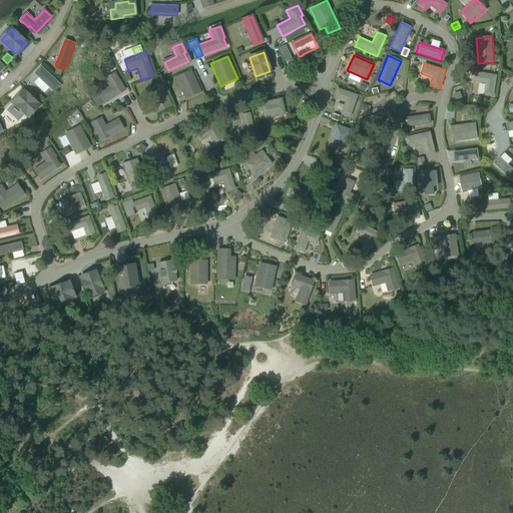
[(60,85),(41,67),(35,73),(41,79),(41,80),(45,83),(46,84),(54,91),(60,85)]
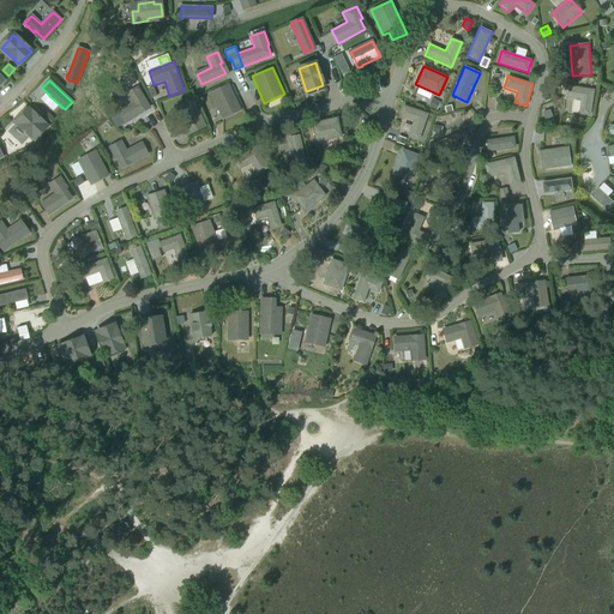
[(229,83),(209,92),(222,119),(241,110),(229,83)]
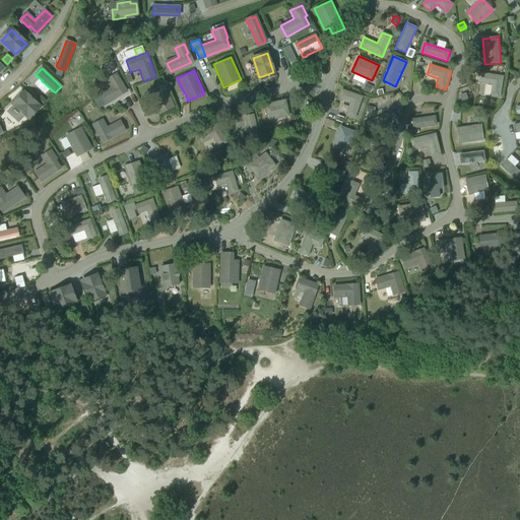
[(504,76),(479,72),(478,82),(493,85),(491,96),(501,99),(504,76)]
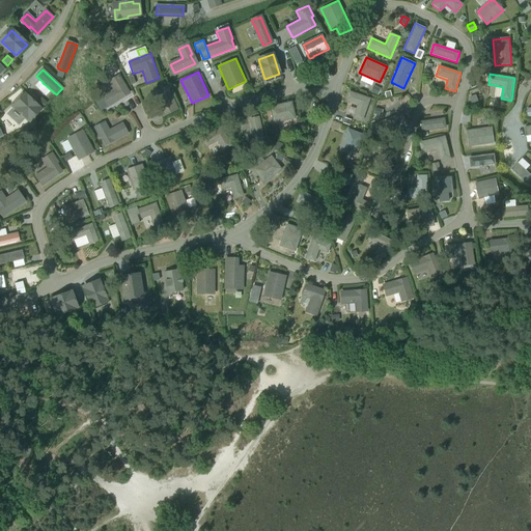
[(113,89),(101,95),(108,108),(131,93),(119,75),(108,81),(113,89)]
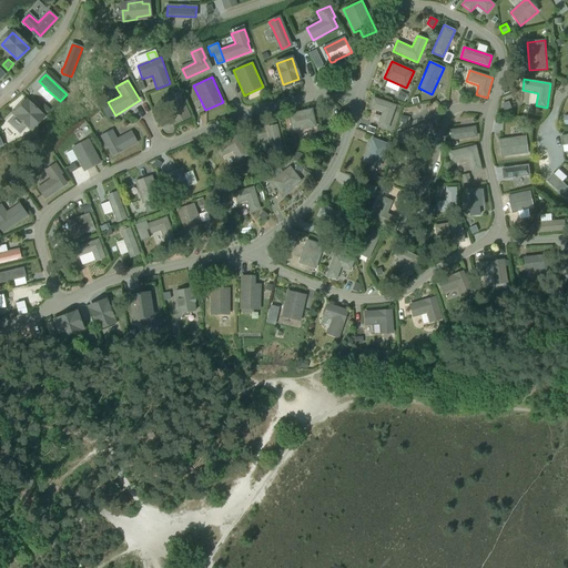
[(173,125),(191,118),(179,91),(161,100),(173,125)]
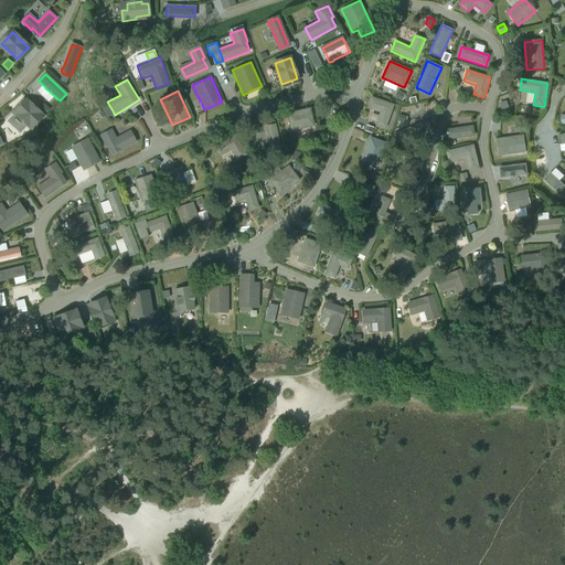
[(397,91),(394,98),(402,102),(405,94),(397,91)]
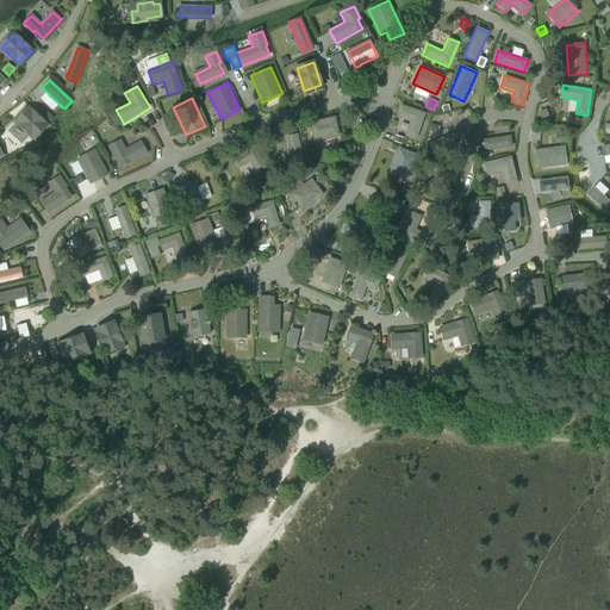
[(405,135),(416,139),(425,113),(400,104),(397,116),(410,120),(405,135)]
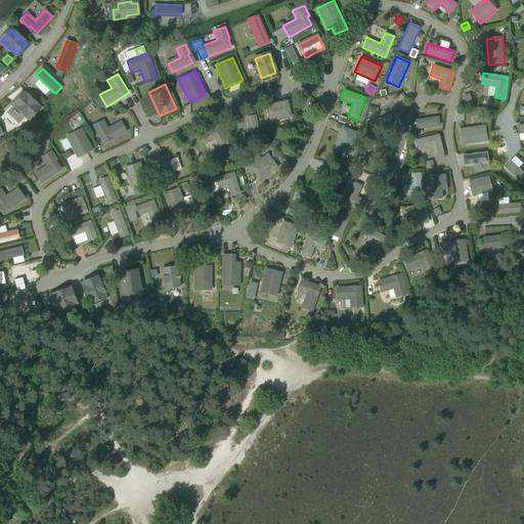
[(25,93),(14,104),(30,119),(40,107),(25,93)]
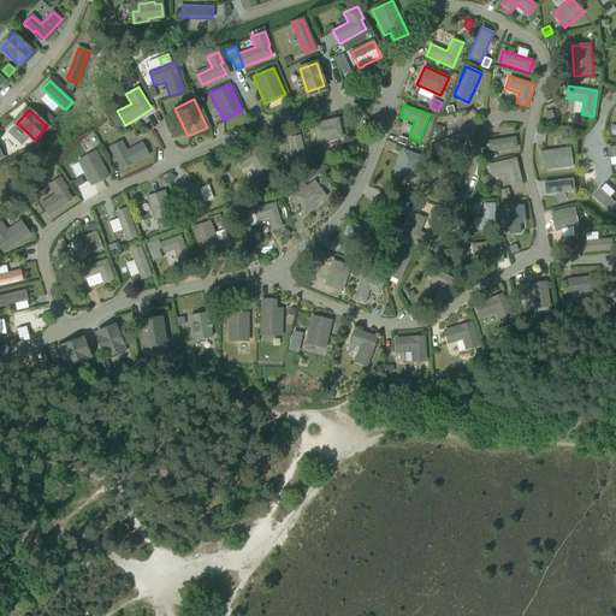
[(551,110),(544,113),(548,120),(555,118),(551,110)]
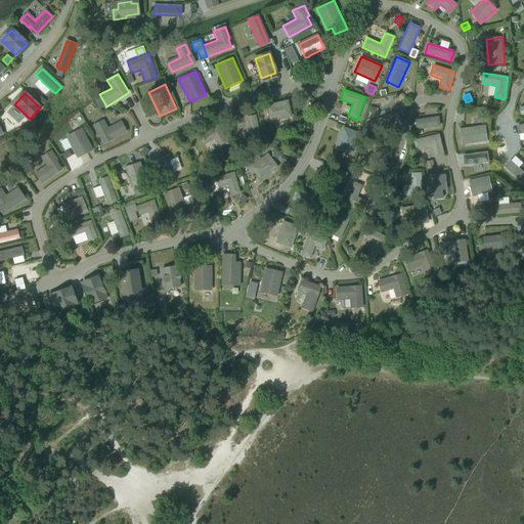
[(288,100),(266,105),(269,123),(292,118),(288,100)]
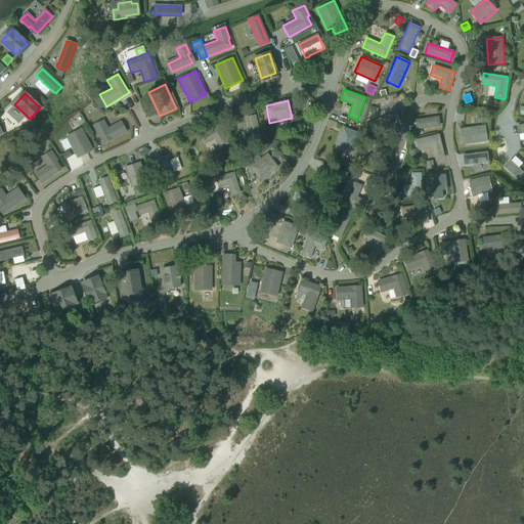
[(396,112),(366,124),(370,133),(399,120),(396,112)]
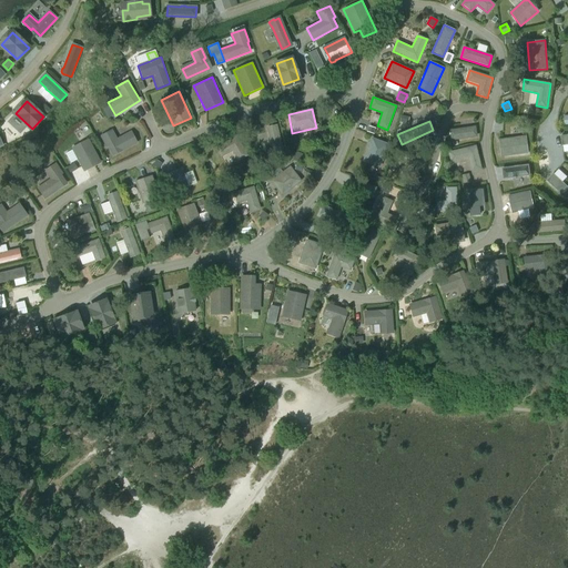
[(284,153),(277,124),(266,128),(273,155),(284,153)]
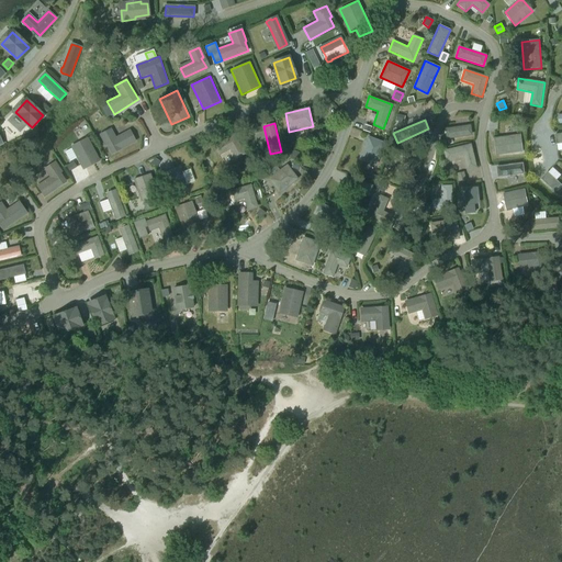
[(471,125),(445,128),(446,139),(472,136),(471,125)]
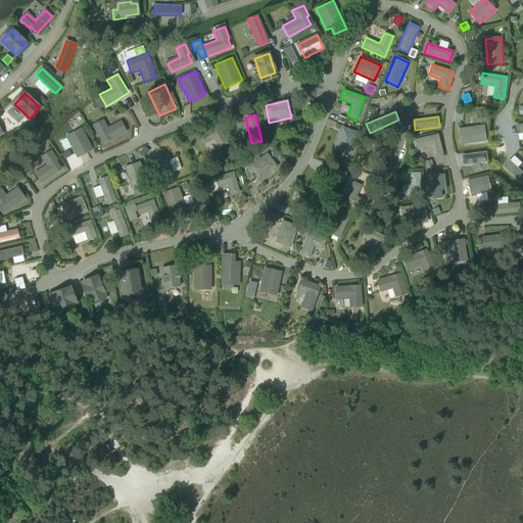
[(103,120),(92,126),(98,136),(99,135),(104,144),(127,132),(121,121),(108,128),(103,120)]
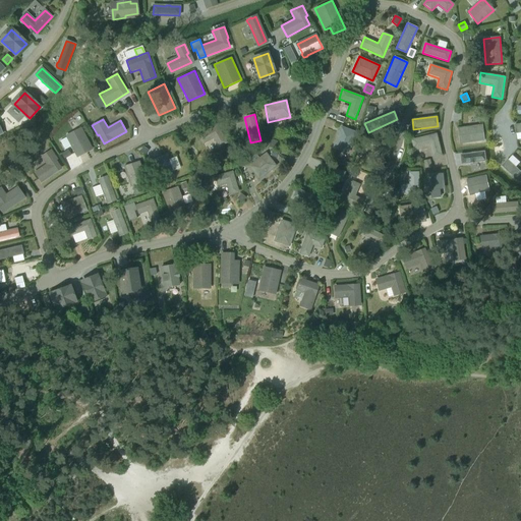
[(213,138),(219,149),(228,143),(217,124),(197,136),(203,145),(213,138)]
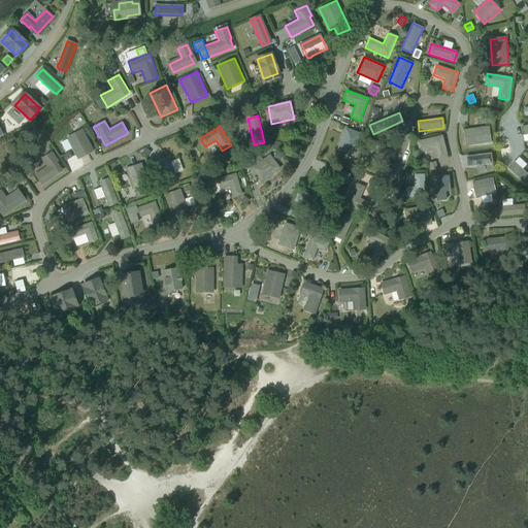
[(490,127),(463,130),(465,146),(492,142),(490,127)]
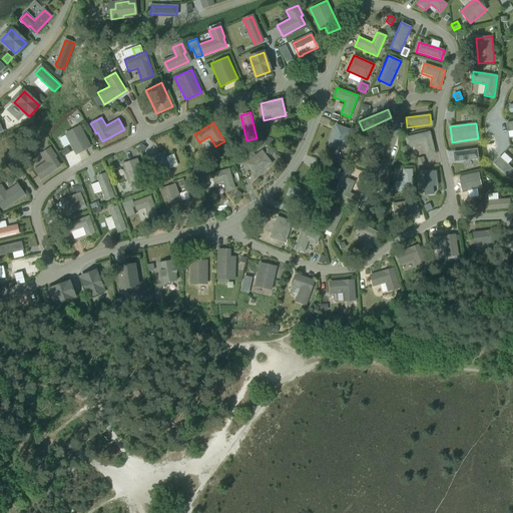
[(336,124),(328,145),(343,151),(352,130),(336,124)]
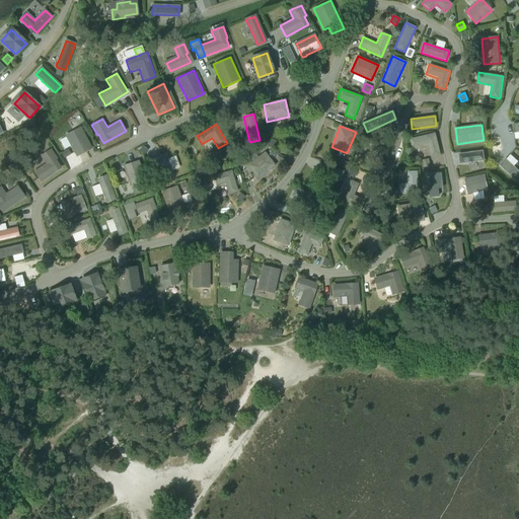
[(81,127),(65,135),(77,157),(92,149),(81,127)]
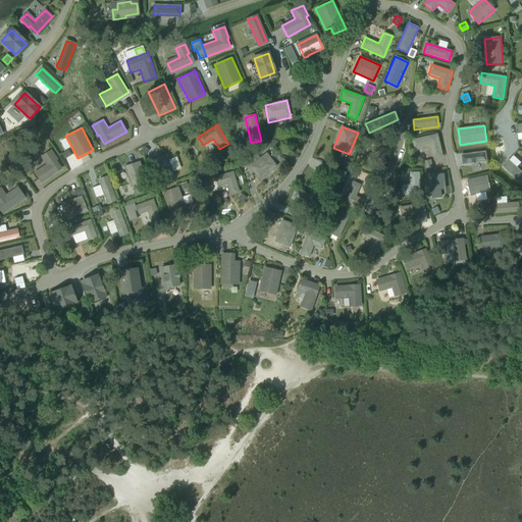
[(430,146),(433,158),(442,156),(437,134),(411,140),(414,150),(430,146)]
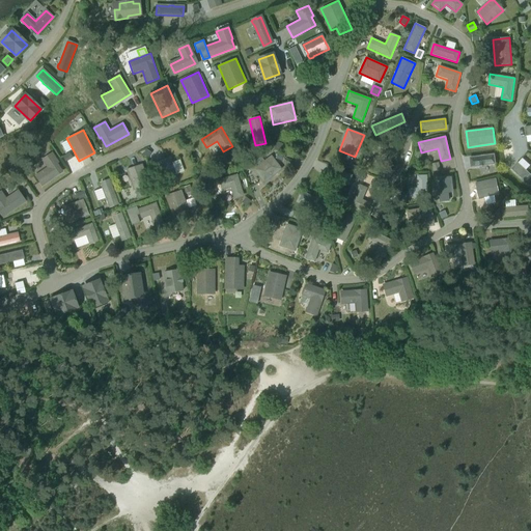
[(381,154),(392,158),(396,148),(374,140),(368,159),(378,163),(381,154)]
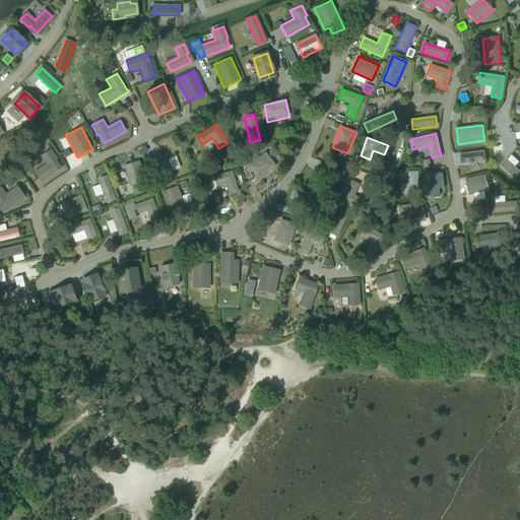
[(268,147),(274,149),(276,141),(271,139),(268,147)]
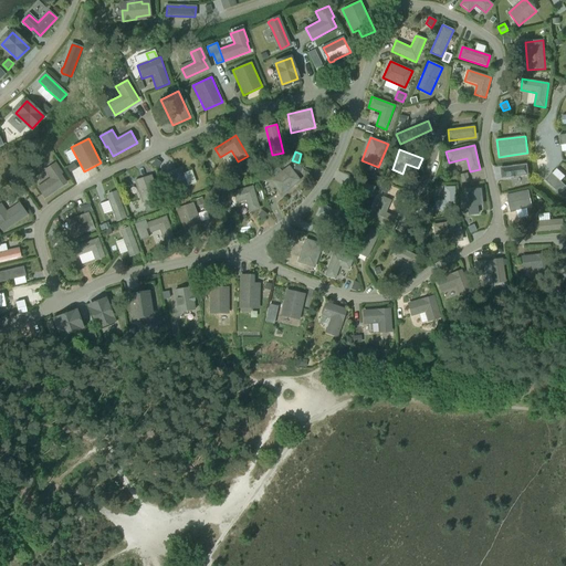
[(156,159),(152,165),(157,169),(161,163),(156,159)]
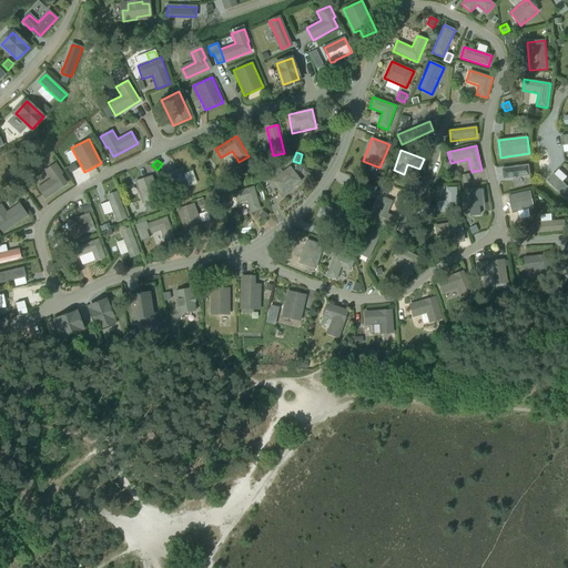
[(56,163),(44,171),(50,179),(37,188),(44,200),(68,184),(61,175),(63,174),(56,163)]
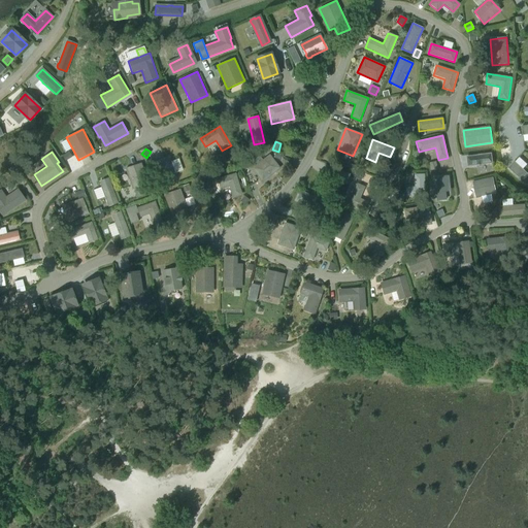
[(69,152),(63,156),(65,161),(72,157),(69,152)]
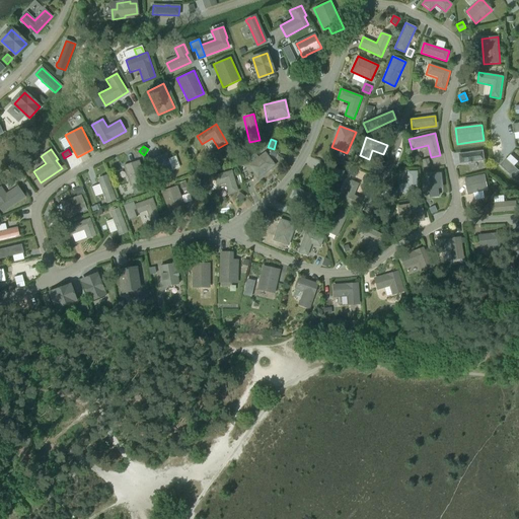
[(279,152),(271,149),(269,155),(277,158),(279,152)]
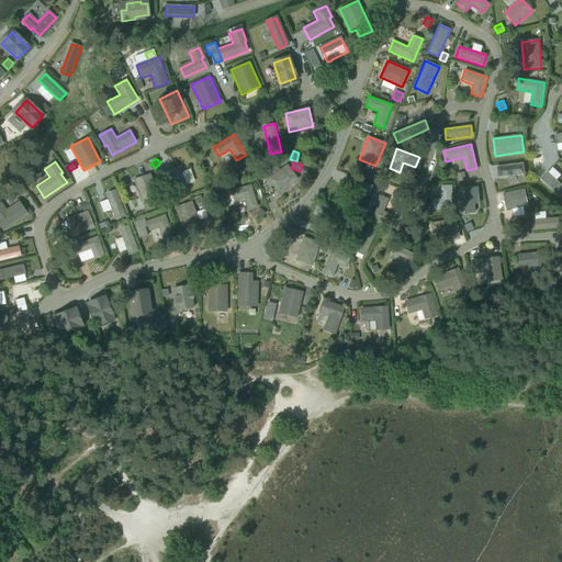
[(524,164),(497,167),(498,177),(506,176),(508,176),(512,176),(514,175),(525,173),(524,164)]
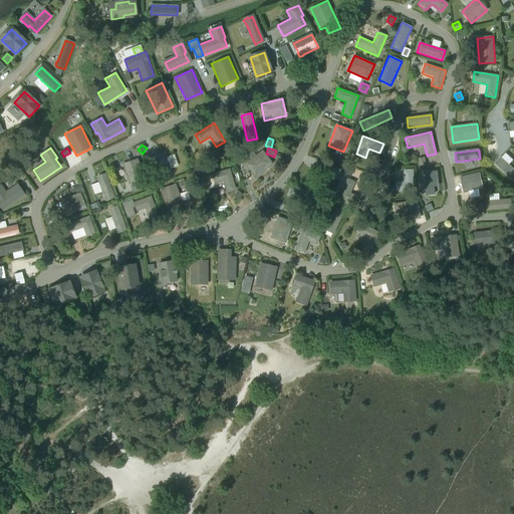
[(227,151),(223,154),(227,160),(231,157),(227,151)]
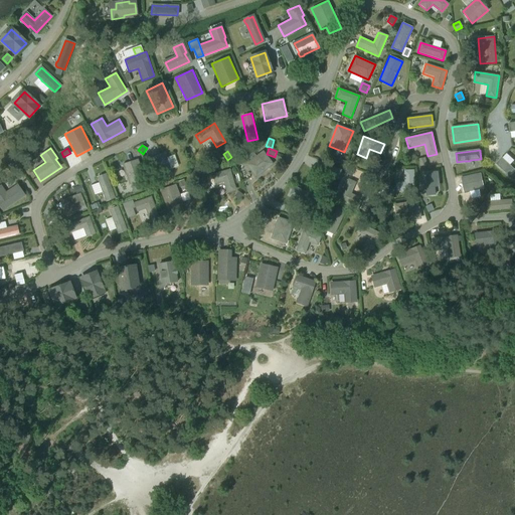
[(245,164),(255,178),(274,164),(263,151),(245,164)]
